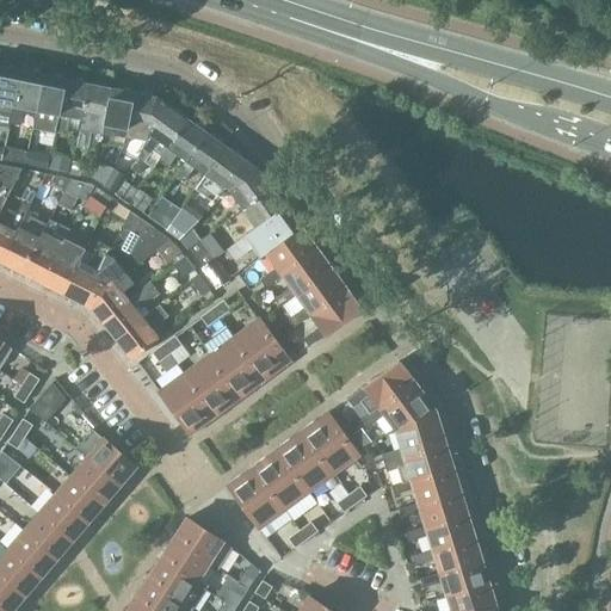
[(7,68),(0,66),(0,112),(12,116),(14,105),(22,71),(19,71),(17,68),(10,66),(7,68)]
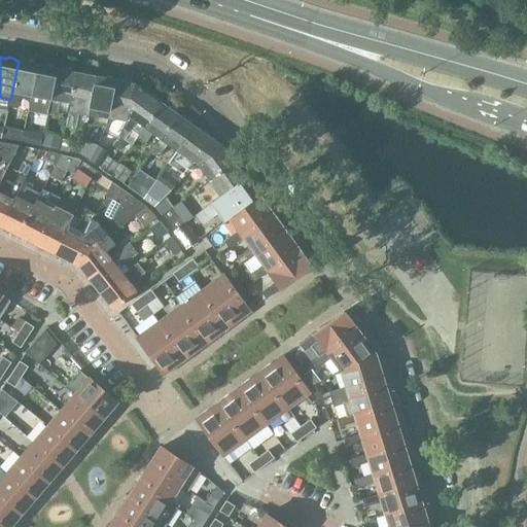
[(38,65),(36,64),(34,62),(28,61),(26,63),(19,61),(12,91),(10,100),(8,107),(19,108),(22,93),(32,95),(38,65)]
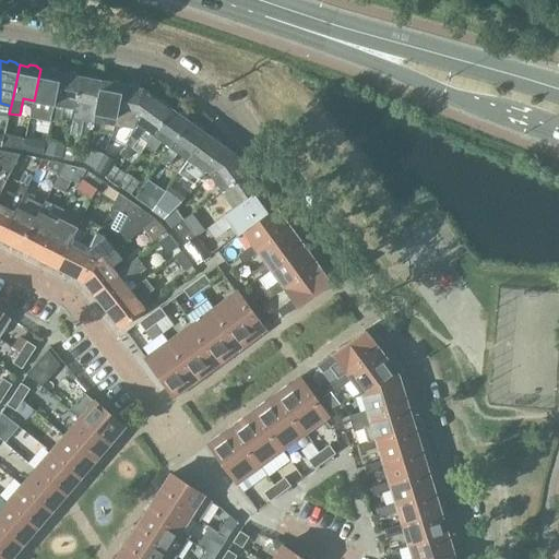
[(48,70),(40,69),(34,100),(55,105),(61,73),(58,72),(57,70),(50,69),(48,70)]
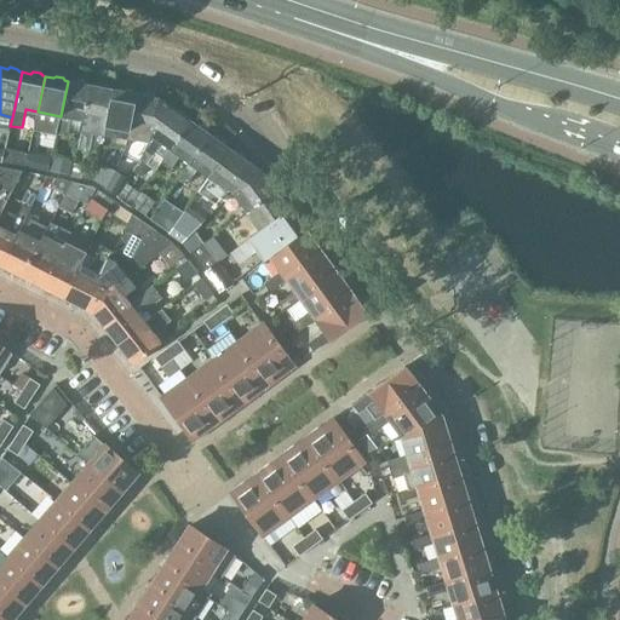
[(91,86),(87,85),(86,82),(79,81),(76,82),(68,81),(61,116),(57,135),(68,137),(72,119),(84,121),(91,86)]
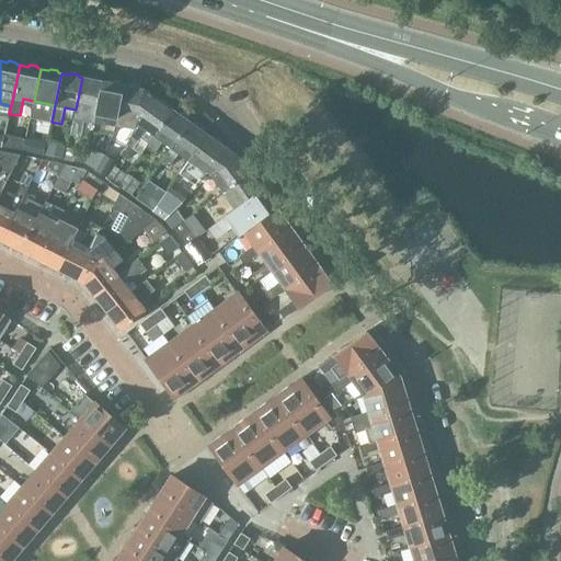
[(90,79),(82,78),(76,110),(71,135),(81,137),(86,119),(95,122),(96,114),(103,81),(100,81),(99,79),(92,78),(90,79)]
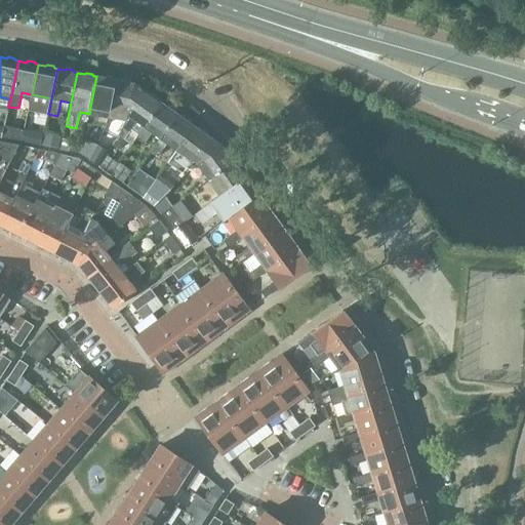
[(104,78),(96,76),(90,107),(89,114),(95,115),(93,124),(107,127),(109,118),(110,110),(116,80),(113,80),(112,78),(106,76),(104,78)]
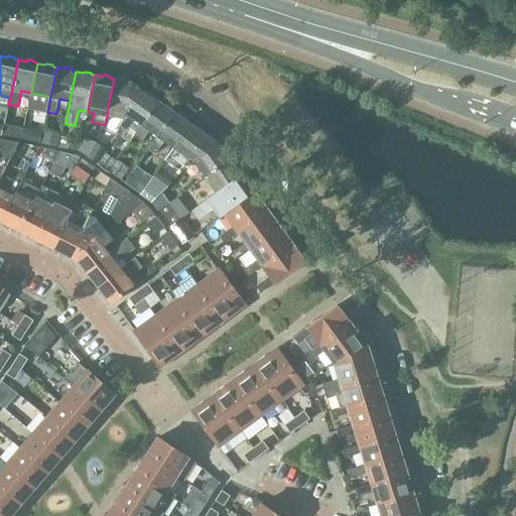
[(121,81),(114,79),(108,108),(107,116),(123,119),(125,114),(127,112),(132,83),(133,83),(130,82),(129,80),(123,79),(121,81)]
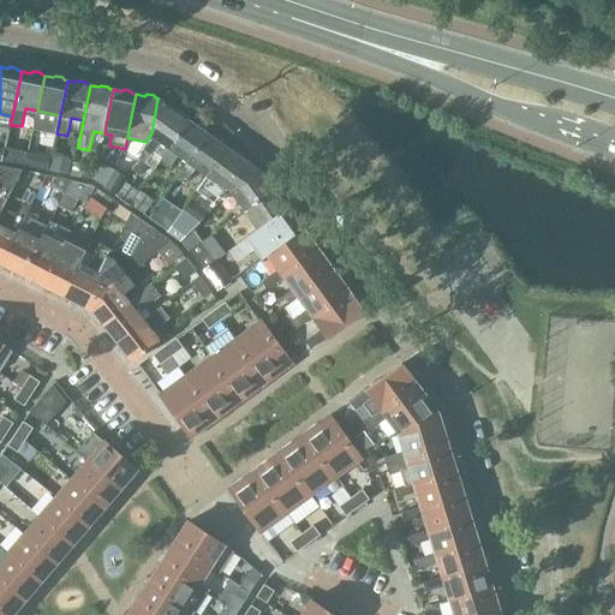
[(171,107),(169,107),(160,100),(157,99),(151,133),(149,136),(147,142),(139,159),(147,163),(154,151),(162,157),(168,149),(189,120),(187,119),(186,117),(181,112),(178,113),(171,107)]
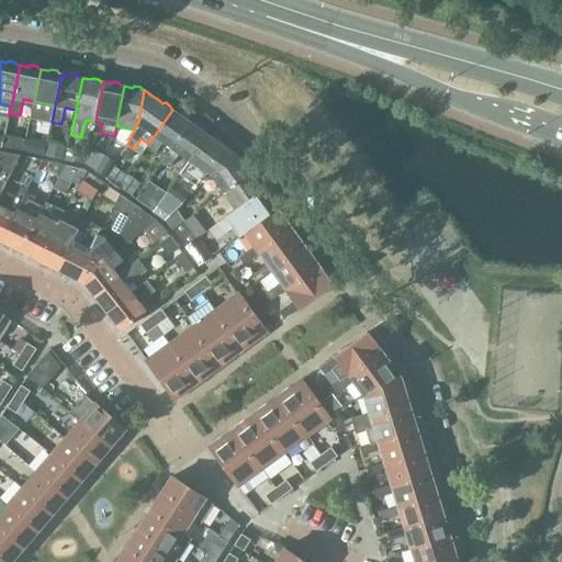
[(180,115),(172,110),(154,136),(148,144),(147,146),(156,153),(164,143),(171,148),(190,122),(189,121),(188,119),(182,114),(180,115)]
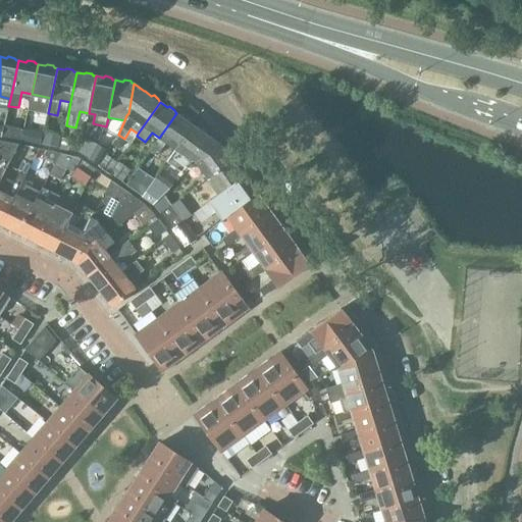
[(184,118),(176,113),(159,138),(166,143),(175,150),(193,124),(191,123),(191,121),(186,117),(184,118)]
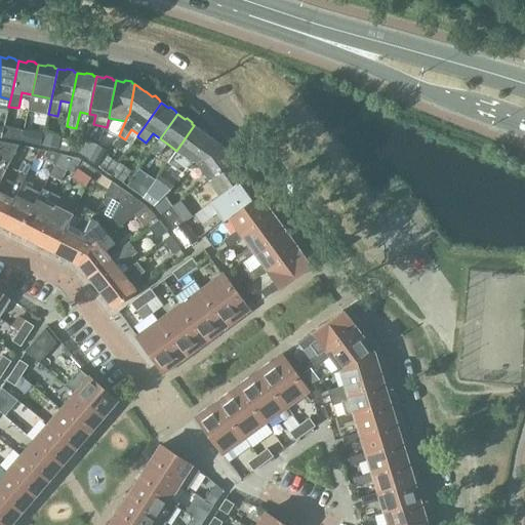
[(200,130),(194,125),(176,151),(168,162),(184,173),(188,168),(193,162),(195,160),(197,163),(221,146),(210,137),(208,135),(208,133),(203,129),(200,130)]
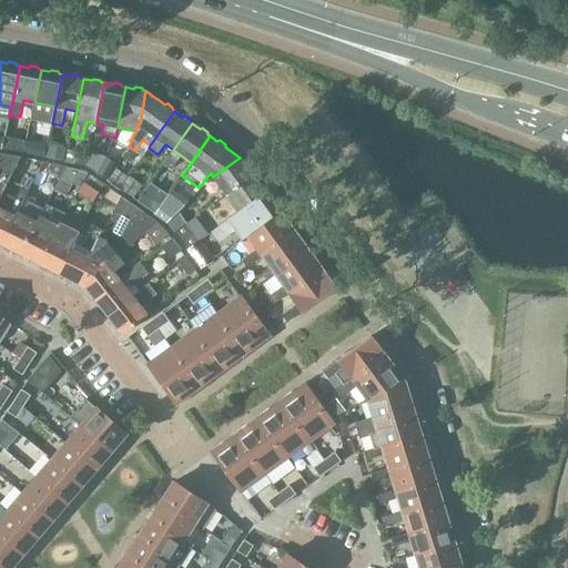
[(22,152),(23,148),(24,141),(9,138),(4,137),(3,139),(2,149),(22,152)]
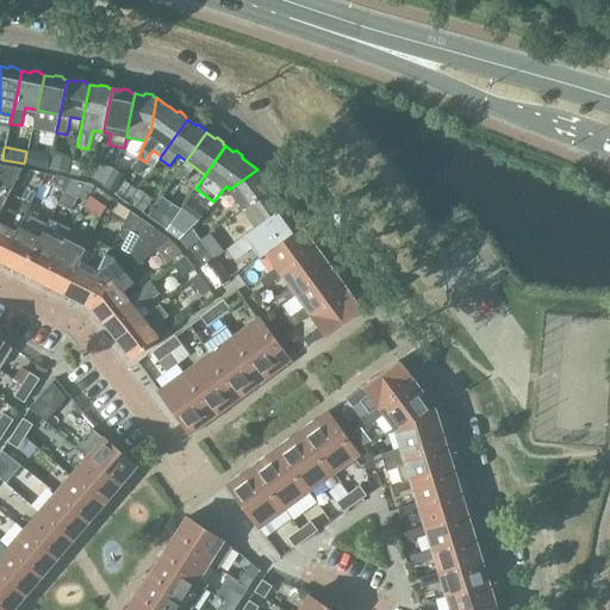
[(26,163),(45,167),(49,155),(29,150),(26,163)]
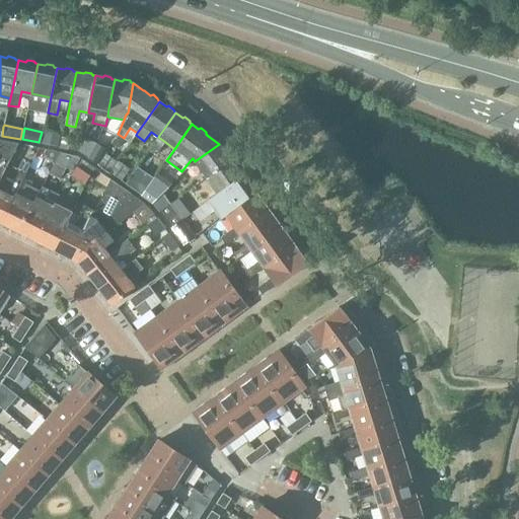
[(60,135),(45,132),(43,143),(58,146),(60,135)]
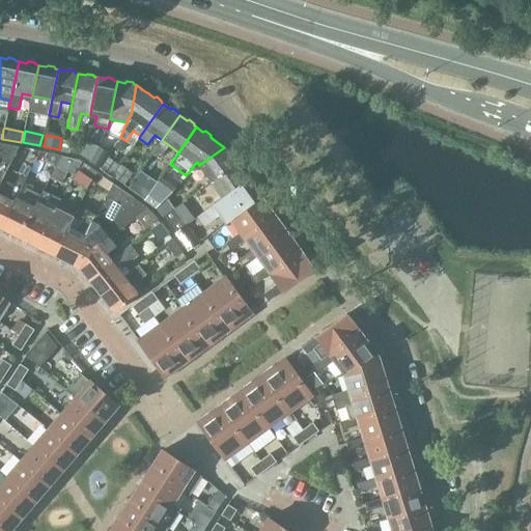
[(100,147),(81,139),(78,155),(90,162),(92,159),(100,147)]
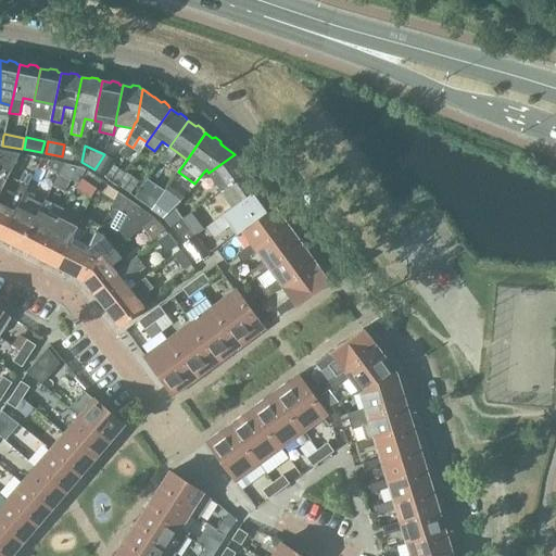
[(0,192),(2,189),(10,174),(21,154),(0,150),(0,192)]
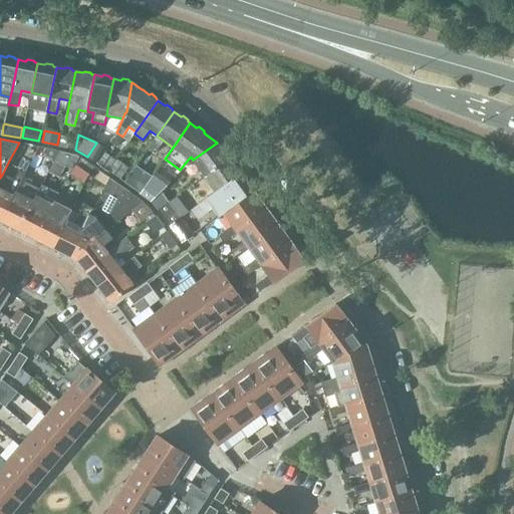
[(193,160),(205,176),(229,159),(217,142),(217,143),(193,160)]
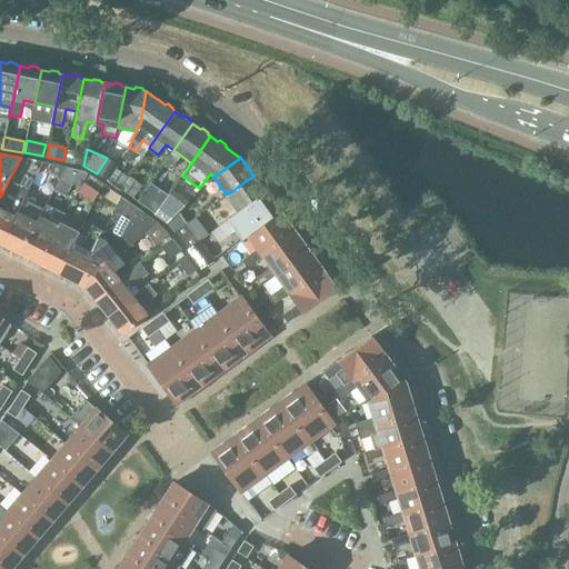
[(118,163),(107,158),(99,170),(97,173),(107,180),(110,177),(118,163)]
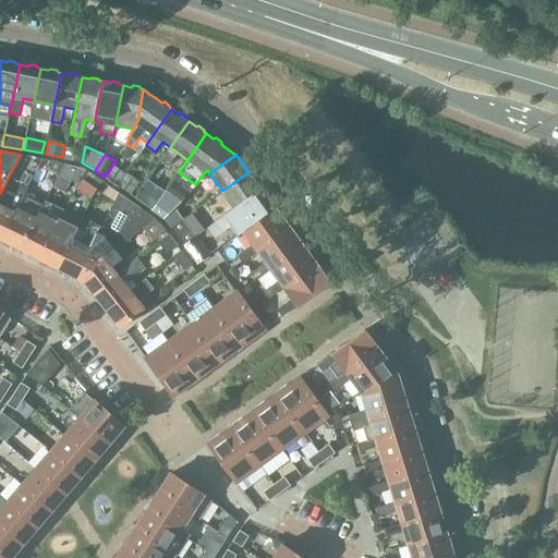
[(60,177),(64,168),(65,165),(50,161),(48,165),(46,170),(60,177)]
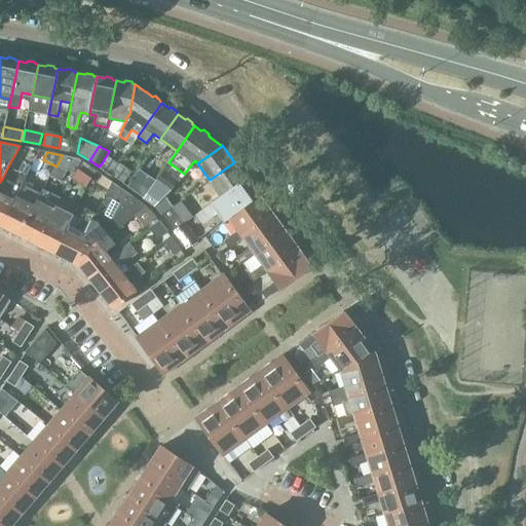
[(57,165),(74,175),(77,168),(79,164),(81,161),(79,159),(78,159),(76,158),(62,155),(61,159),(57,165)]
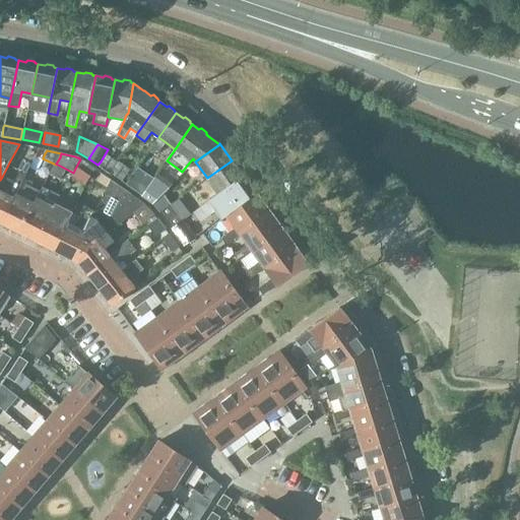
[(117,161),(107,154),(99,166),(109,173),(117,161)]
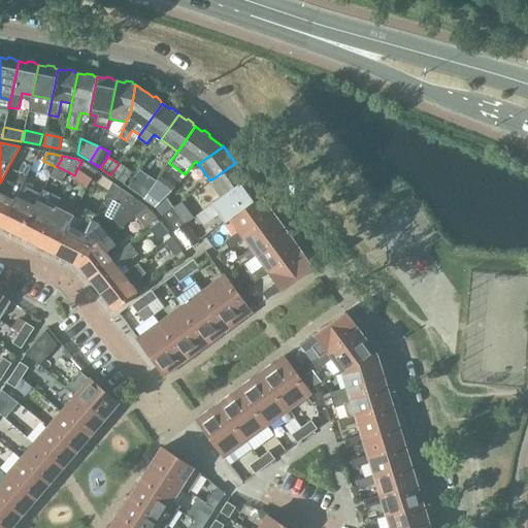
[(20,189),(22,186),(26,178),(31,166),(23,162),(17,173),(19,174),(13,186),(2,179),(0,183),(0,227),(14,200),(20,189)]
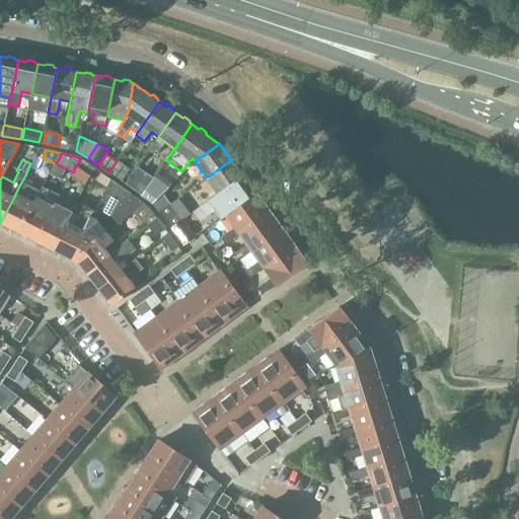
[(94,168),(80,159),(78,163),(76,166),(90,175),(92,172),(94,168)]
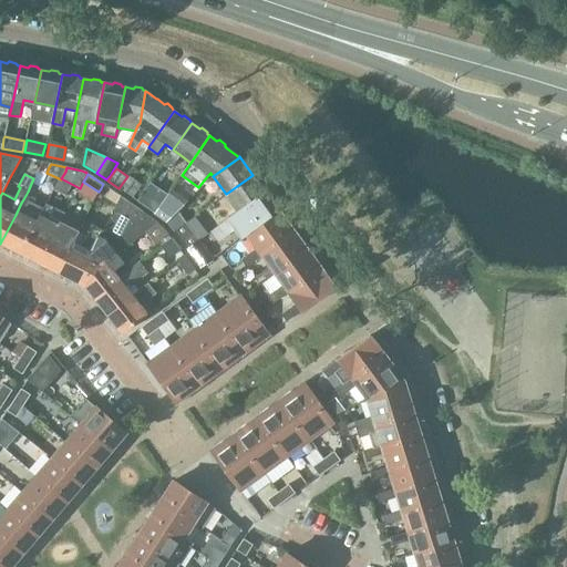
[(226,194),(239,212),(266,192),(253,175),(226,194)]
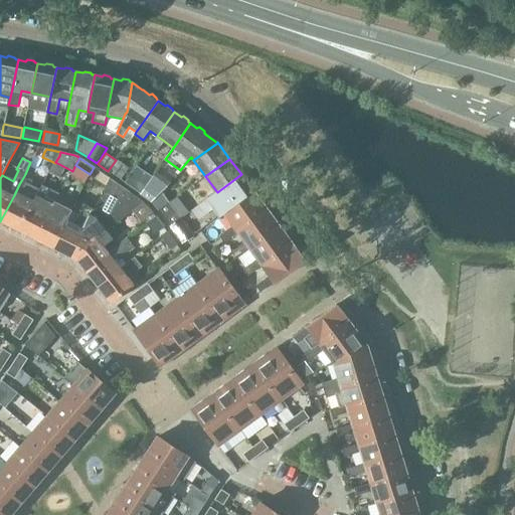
[(129,167),(118,160),(110,171),(121,179),(129,167)]
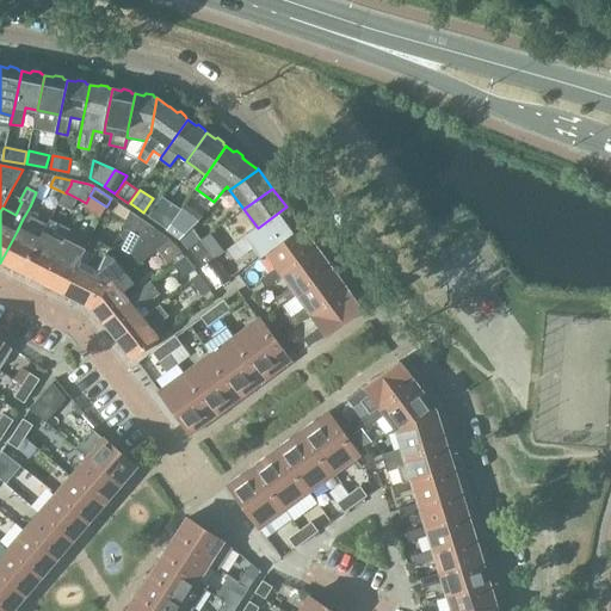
[(180,210),(161,197),(148,217),(167,230),(177,215),(180,210)]
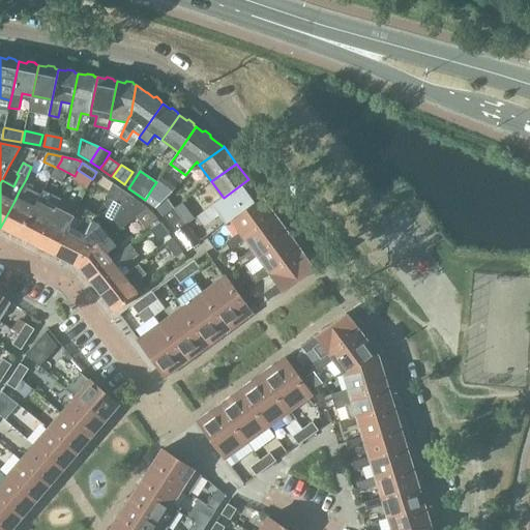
[(224,198),(198,216),(203,224),(219,211),(227,221),(260,196),(248,179),(224,198)]
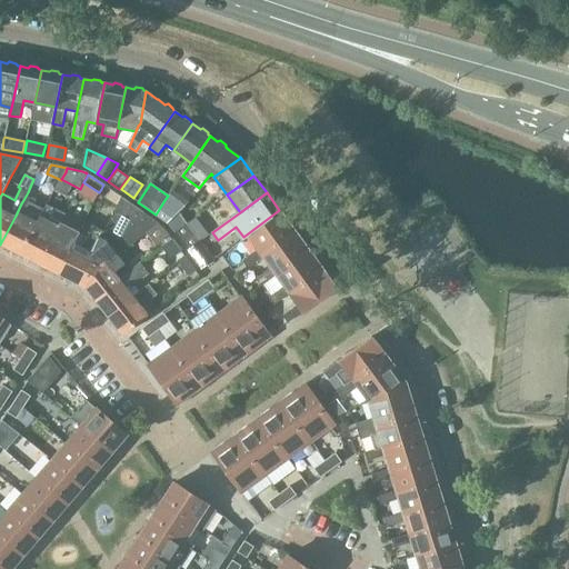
[(108,265),(118,256),(130,246),(145,233),(158,223),(121,198),(119,201),(103,232),(93,227),(82,248),(75,243),(73,242),(72,245),(72,246),(58,275),(70,281),(76,277),(82,285),(108,265)]
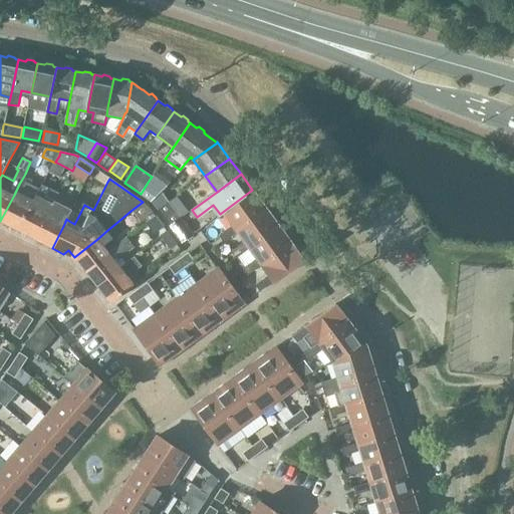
[(31,204),(35,197),(38,190),(21,181),(19,184),(14,195),(0,221),(17,231),(31,204)]
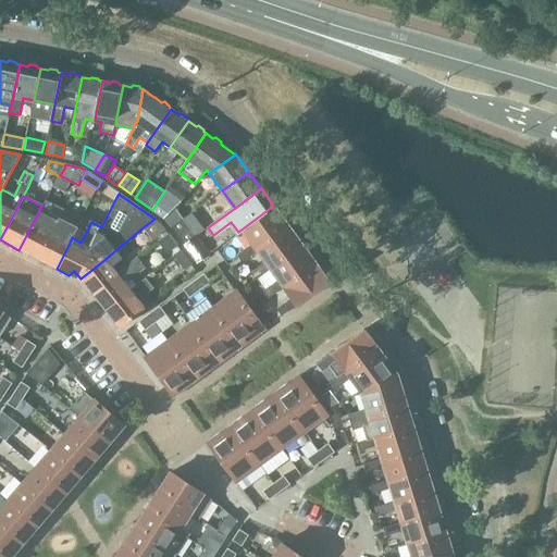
[(160,215),(162,211),(170,201),(161,196),(152,210),(160,215)]
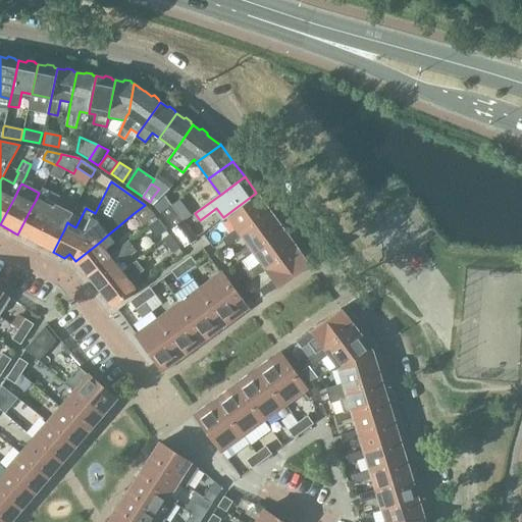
[(49,216),(53,209),(54,206),(58,198),(49,194),(44,204),(36,200),(32,207),(17,235),(36,243),(49,216)]
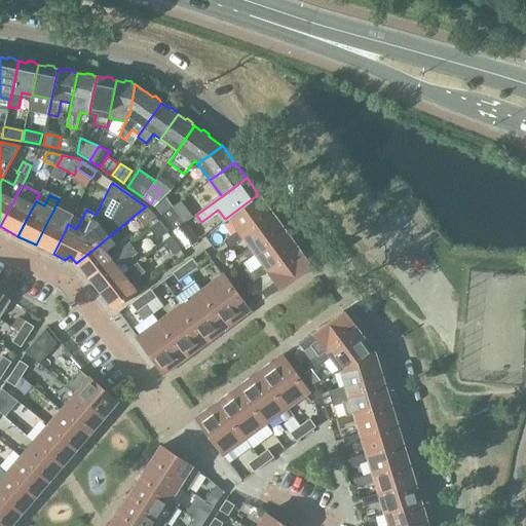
[(164,196),(157,203),(154,207),(161,216),(173,207),(164,196)]
